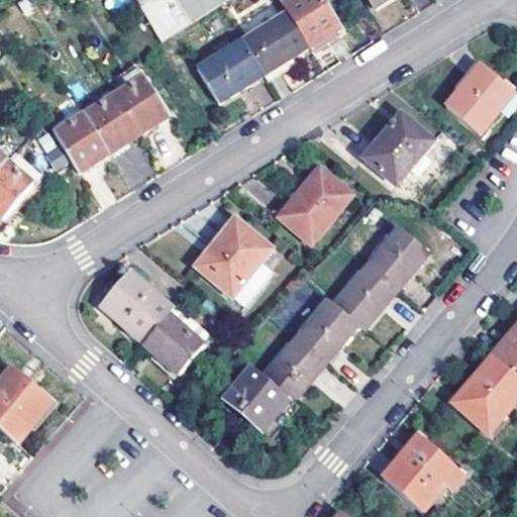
[(135,0),(162,43),(230,0),(176,0),(174,2),(173,0),(135,0)]
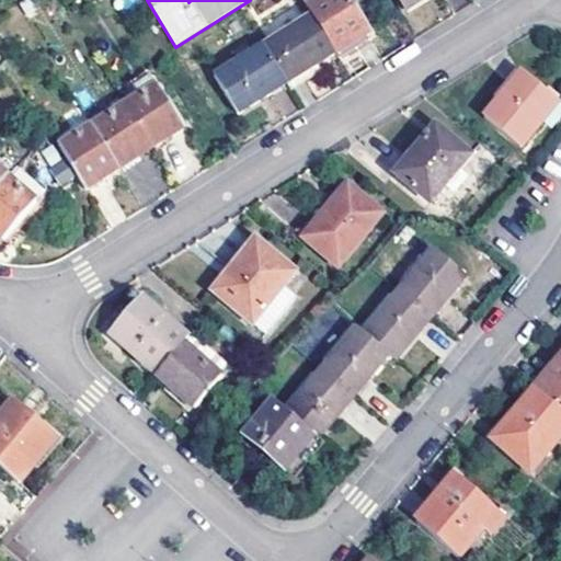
[(312,18),(335,55),(368,34),(346,0),(323,0),(307,9),(312,18)]
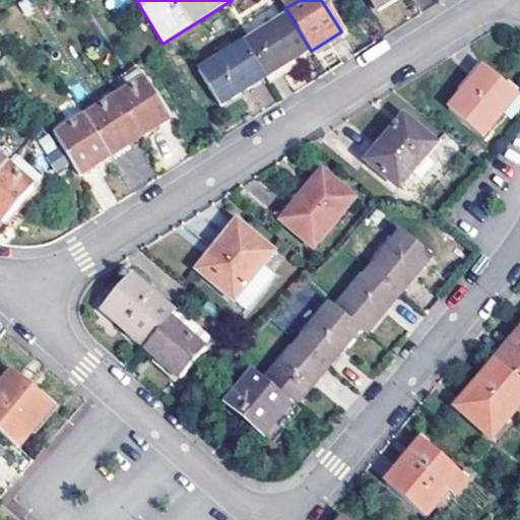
[(371,0),(377,9),(390,0),(371,0)]
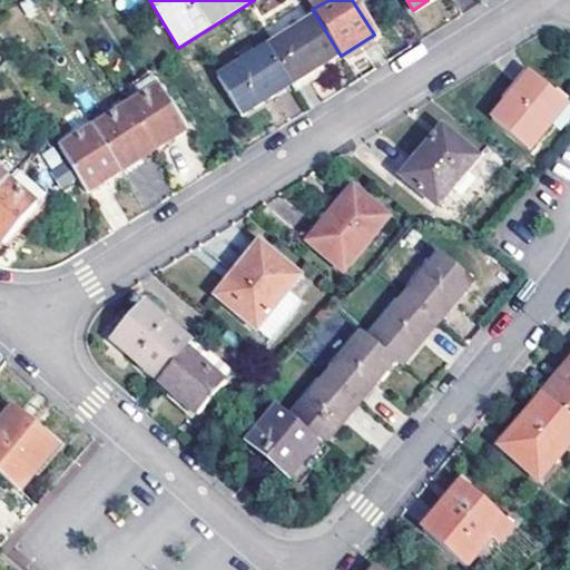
[(291,87),(341,56),(317,18),(267,49),(291,87)]
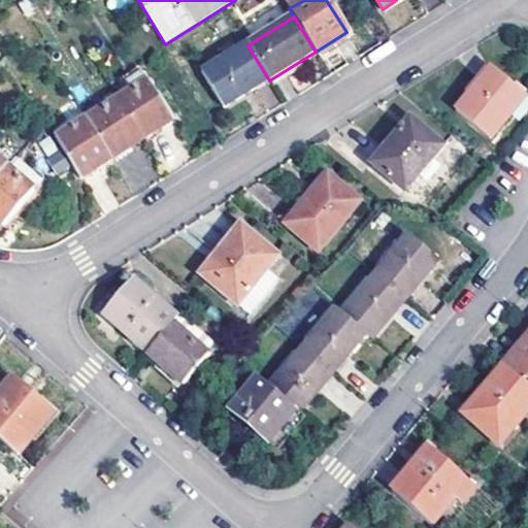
[(224,108),(269,80),(248,45),(202,74),(224,108)]
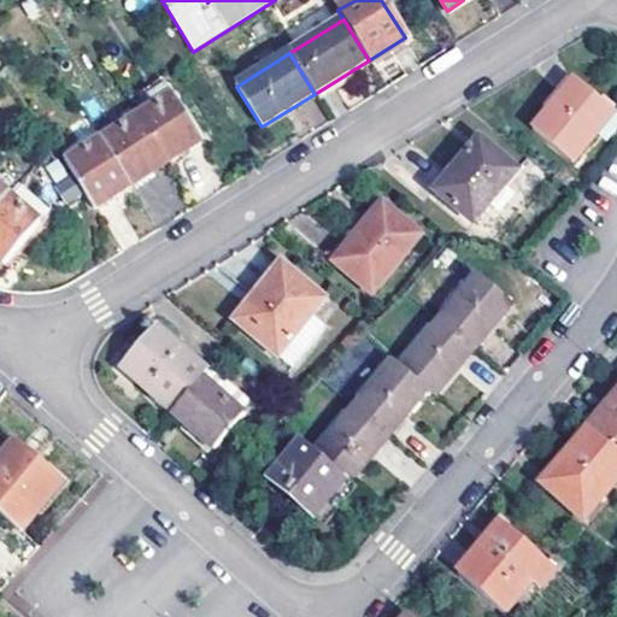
[(616,118),(579,83),(536,133),(575,166),(616,118)]
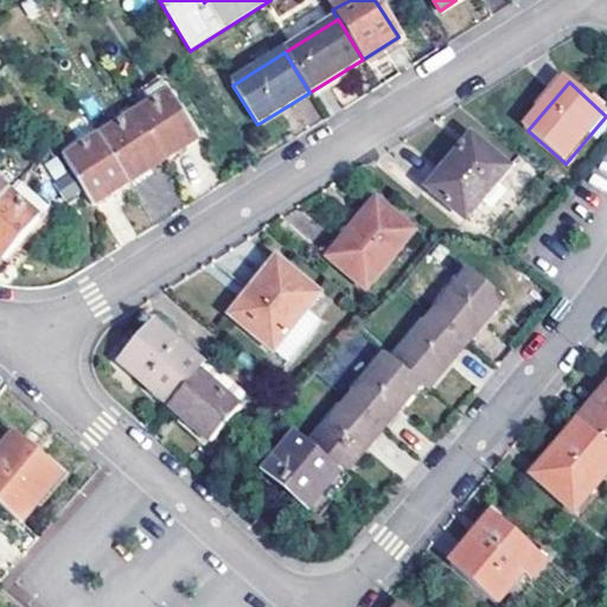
[(135,117),(163,163),(199,141),(171,95),(135,117)]
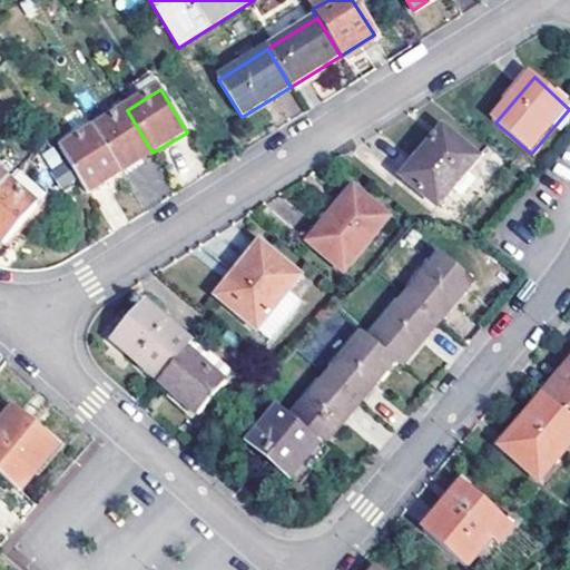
[(127,110),(92,130),(119,174),(153,153),(127,110)]
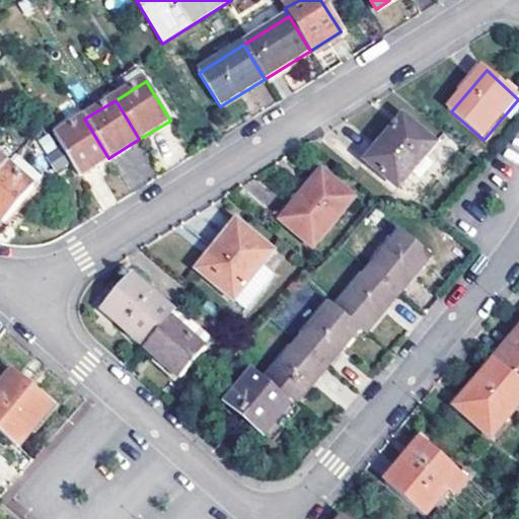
[(437,143),(404,115),(366,159),(397,188),(437,143)]
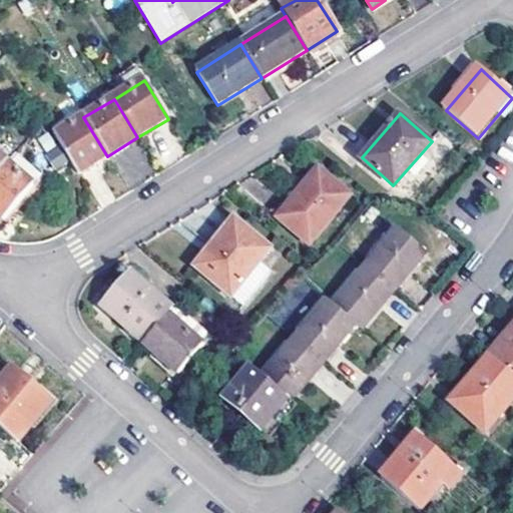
[(83,117),(54,134),(78,173),(107,156),(83,117)]
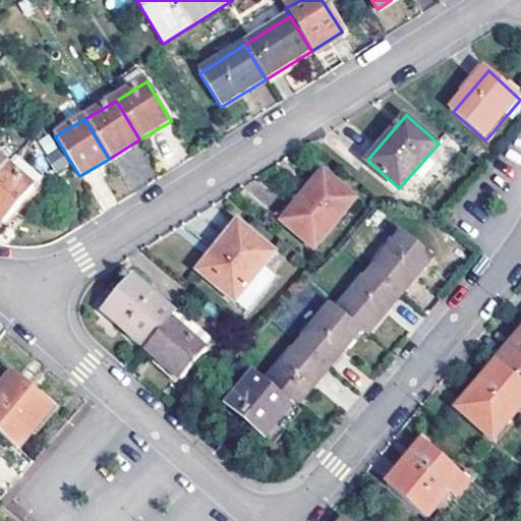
[(5,165),(0,171),(0,221),(3,224),(34,189),(5,165)]
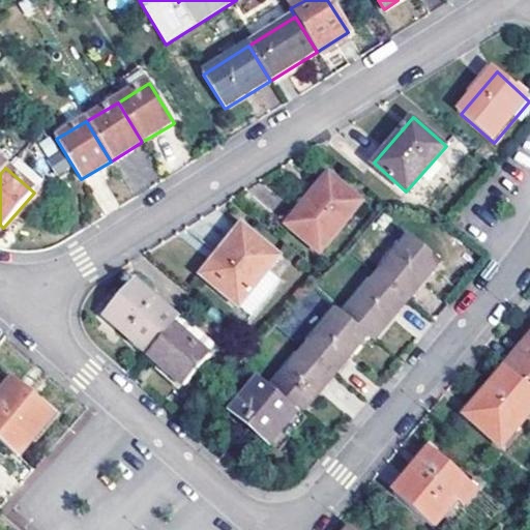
[(359,203),(327,177),(287,225),(319,251),(359,203)]
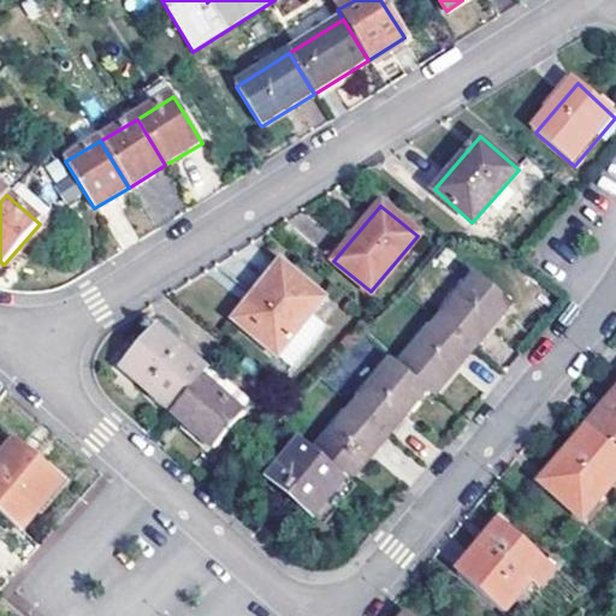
[(292,375),(330,337),(318,324),(331,311),(289,270),(237,323),(292,375)]
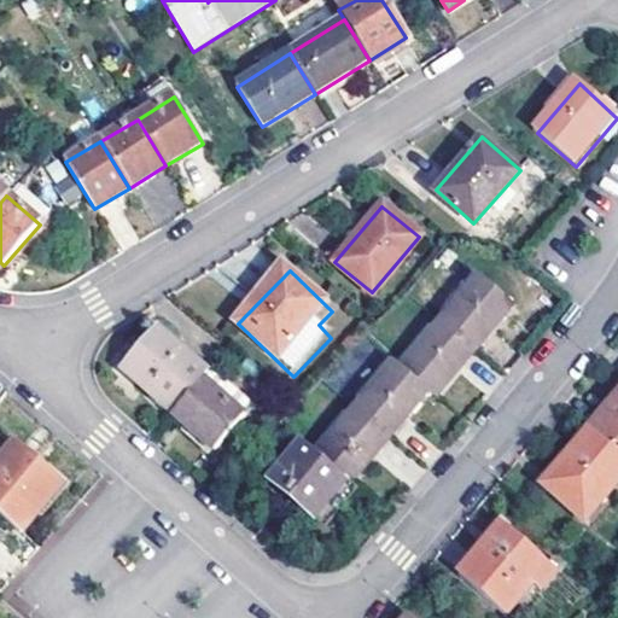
[(482,281),(476,277),(443,314),(450,320),(482,281)]
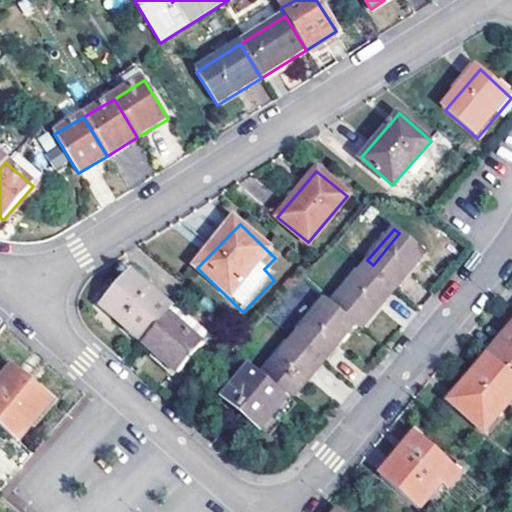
[(425,256),(399,233),(373,265),(368,270),(394,293),(405,280),(425,256)]
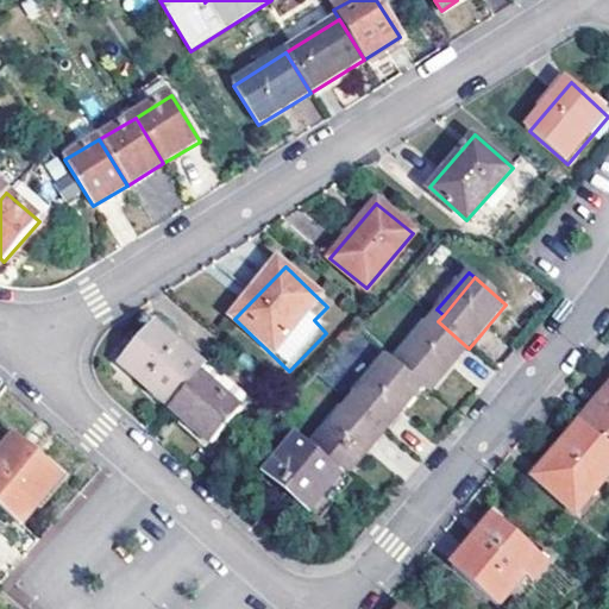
[(438,321),(429,332),(400,368),(424,388),(431,394),(454,365),(469,349),(438,321)]
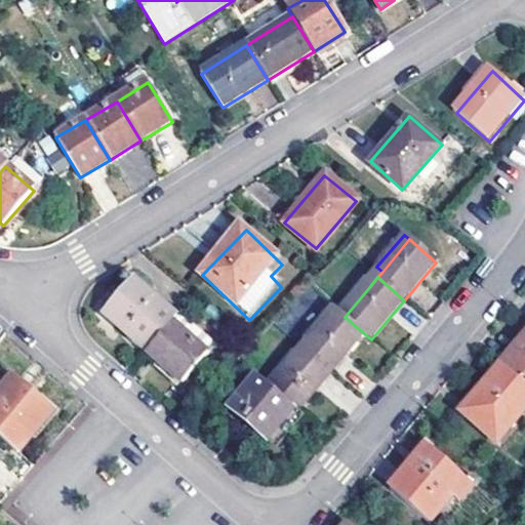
[(365,281),(338,313),(345,317),(370,286),(365,281)]
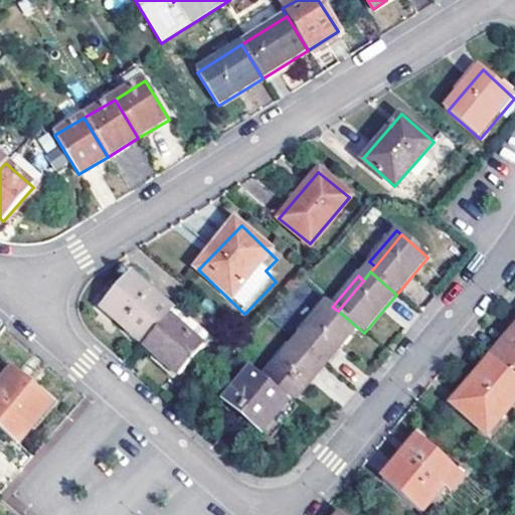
[(145,348),(175,312),(135,278),(106,311),(124,327),(123,328),(145,348)]
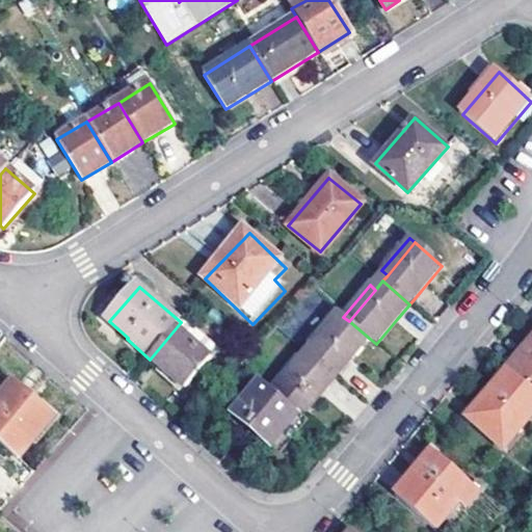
[(311,344),(316,348),(343,316),(338,312),(311,344)]
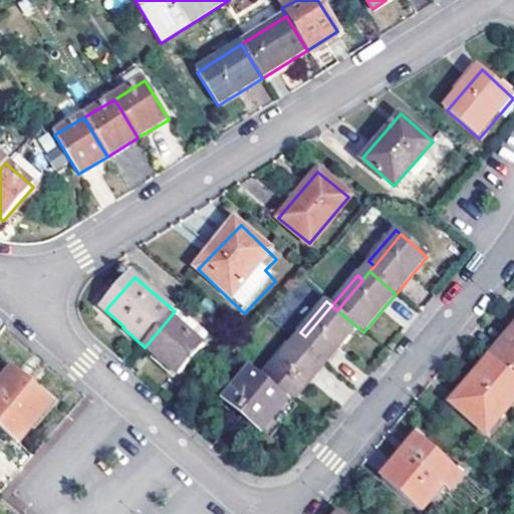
[(299,342),(326,365),(336,353),(357,327),(337,310),(331,306),(331,305),(305,336),(299,342)]
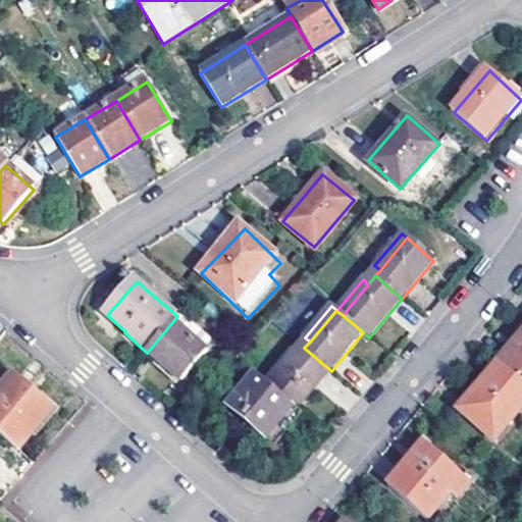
[(177,316),(147,353),(181,382),(207,354),(203,351),(212,342),(180,313),(177,316)]
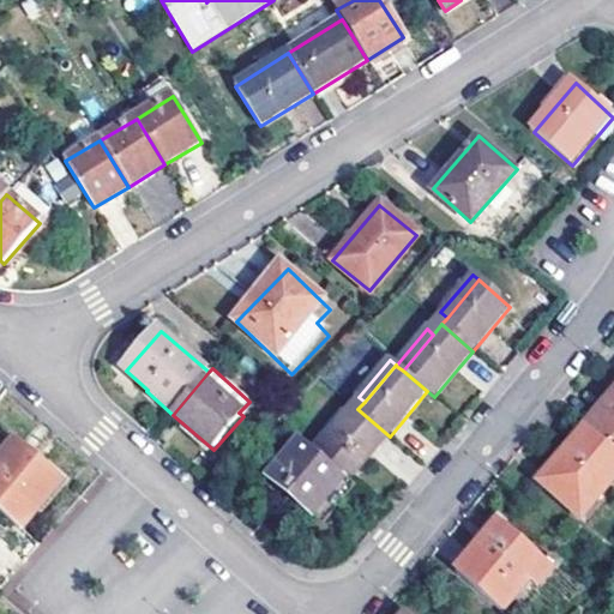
[(148,390),(126,371),(125,372),(146,391),(148,390)]
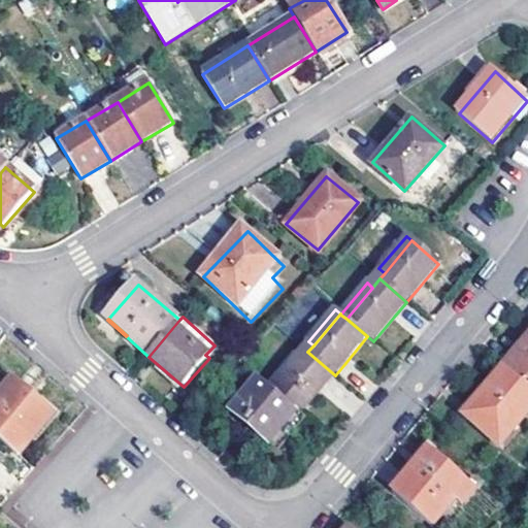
[(527,386),(527,339),(505,367),(527,386)]
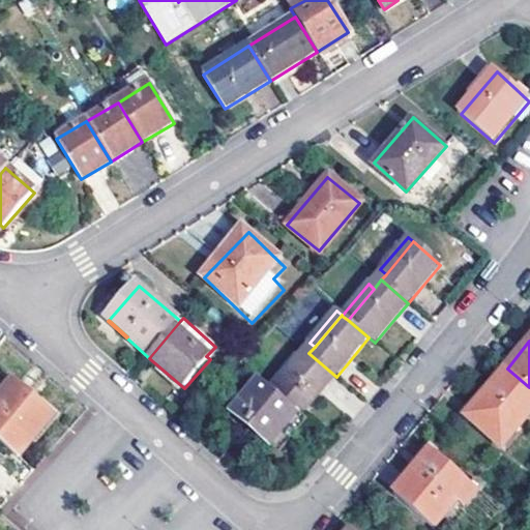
[(299,414),(303,416),(323,393),(336,377),(308,353),(301,362),(274,393),(299,414)]
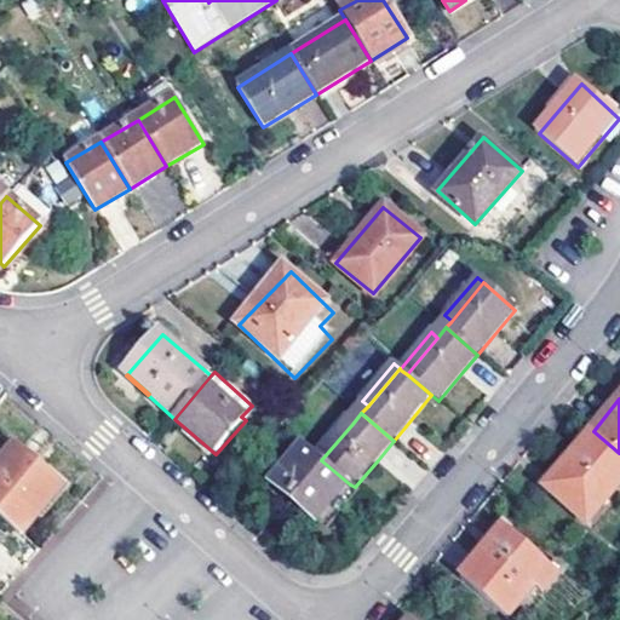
[(321,460),(352,424),(348,418),(315,455),(321,460)]
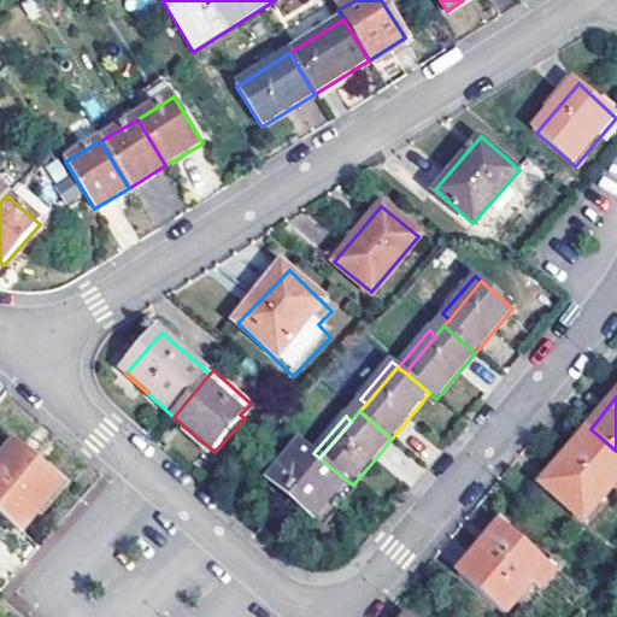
[(575,499),(571,505),(587,518),(616,482),(616,451),(591,429),(550,477),(575,499)]
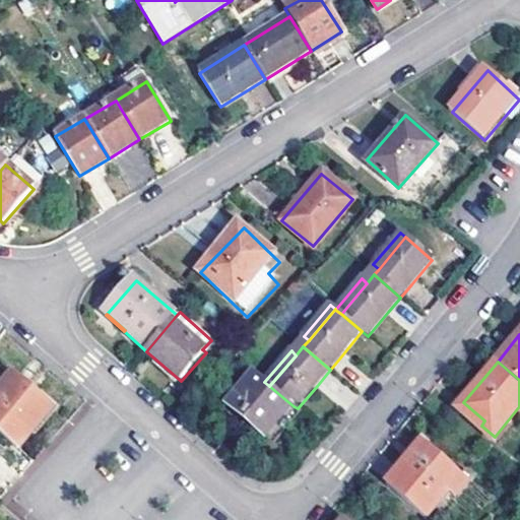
[(264,382),(254,374),(228,406),(265,438),(294,406),(269,386),(264,382)]
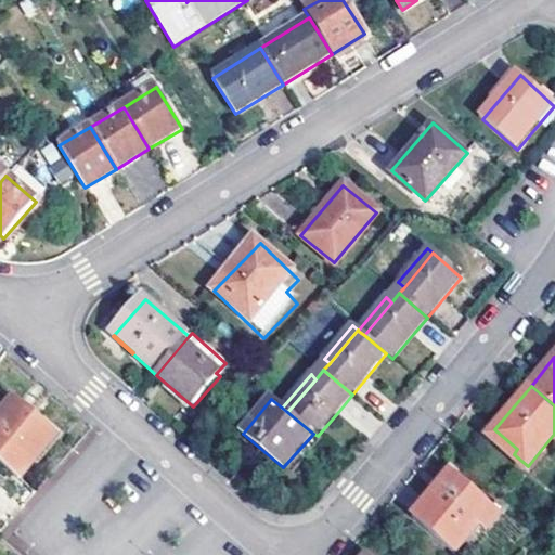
[(0,416),(0,462),(18,479),(56,436),(15,400),(0,416)]
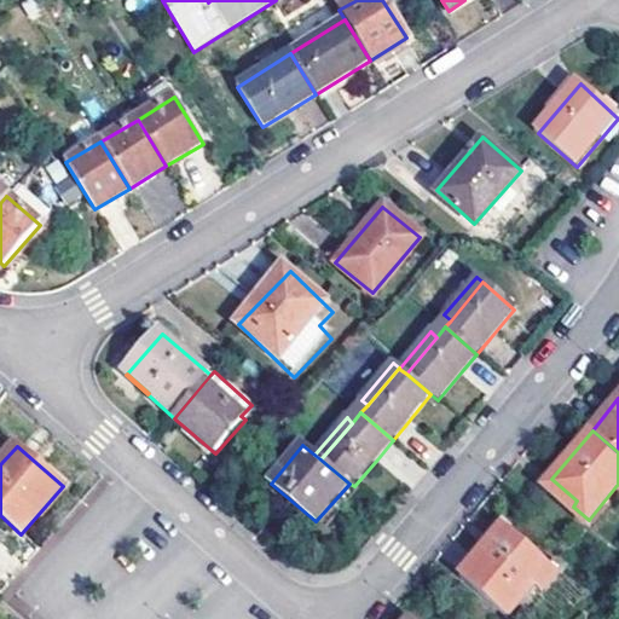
[(577,501),(551,479),(547,486),(573,507),(577,501)]
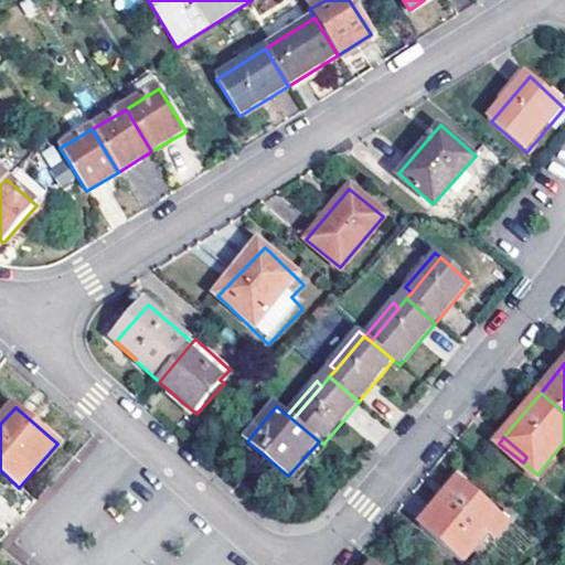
[(504,514),(461,477),(420,526),(464,564),(504,514)]
